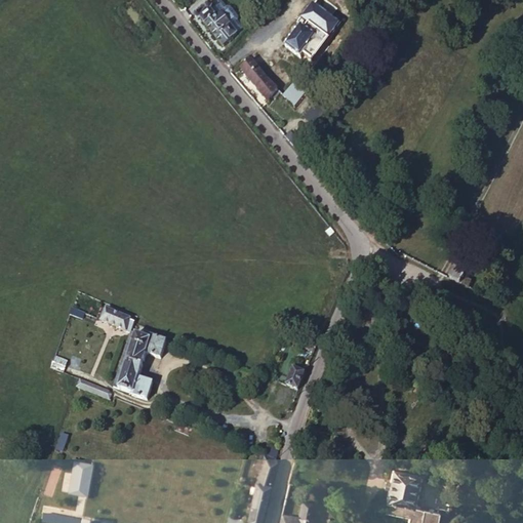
[(222,0),(213,6),(219,14),(222,13),(231,27),(232,27),(238,34),(241,32),(235,24),(238,22),(222,0)]
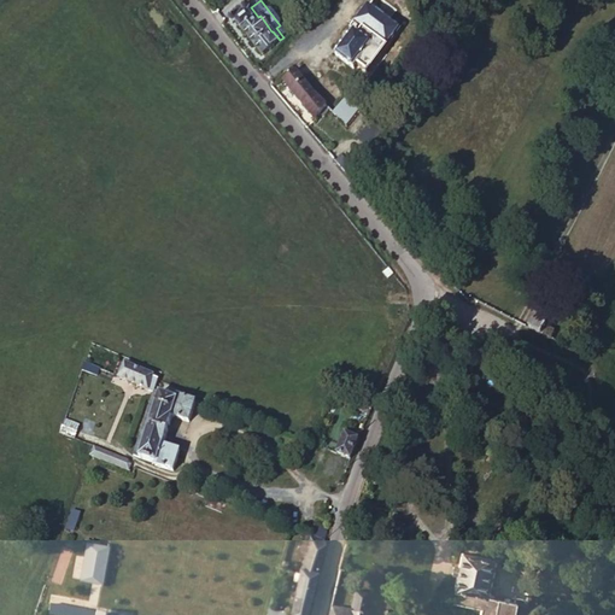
[(258,17),(251,7),(250,6),(246,6),(244,10),(239,9),(235,12),(234,17),(232,18),(232,22),(235,23),(238,22),(264,56),(275,46),(274,46),(280,41),(280,40),(273,31),(271,31),(261,16),(258,17)]
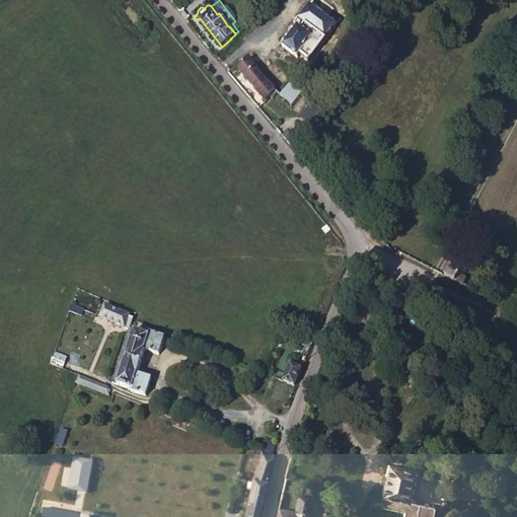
[(296,25),(281,46),(306,64),(320,44),(296,25)]
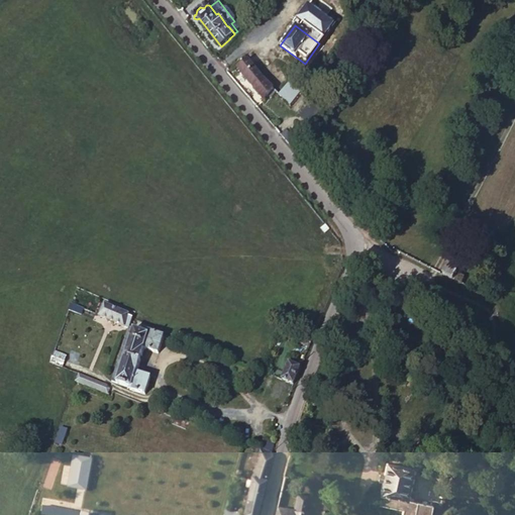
[(330,49),(343,31),(335,25),(322,44),(330,49)]
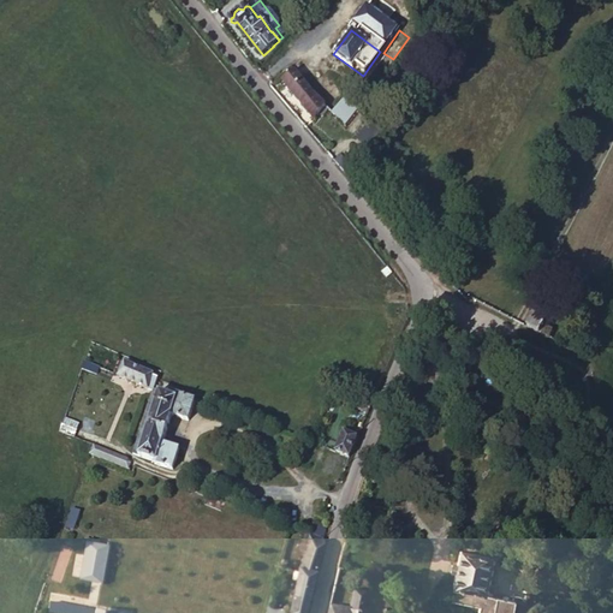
[(376,63),(386,69),(393,59),(384,53),(376,63)]
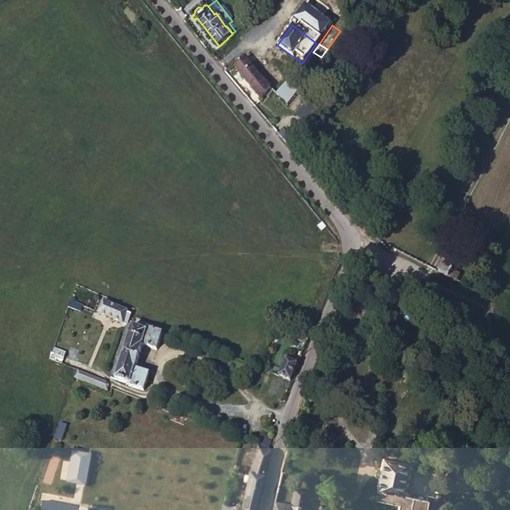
[(272,91),(246,59),(235,68),(261,100),(272,91)]
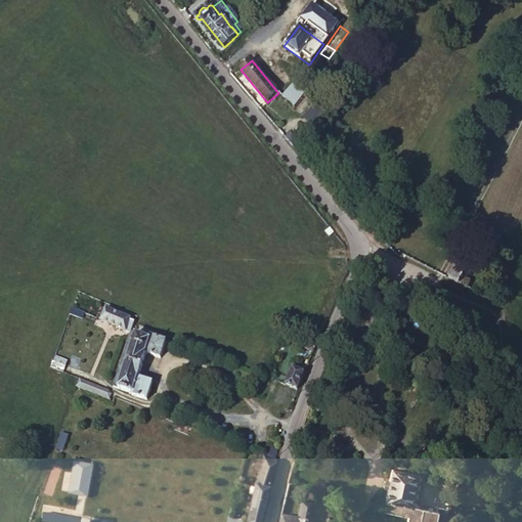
[(303,119),(310,124),(321,110),(314,104),(303,119)]
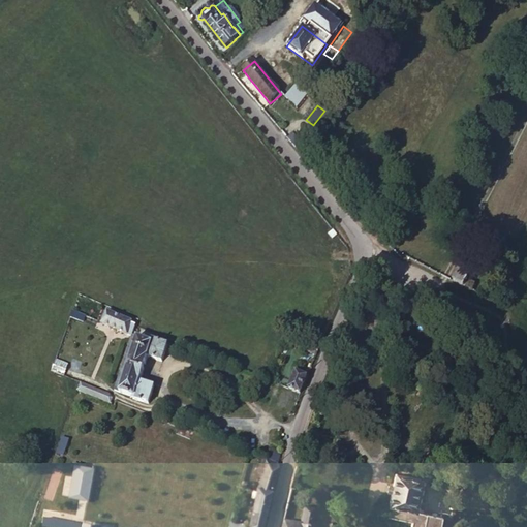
[(331,236),(335,231),(332,227),(327,230),(331,236)]
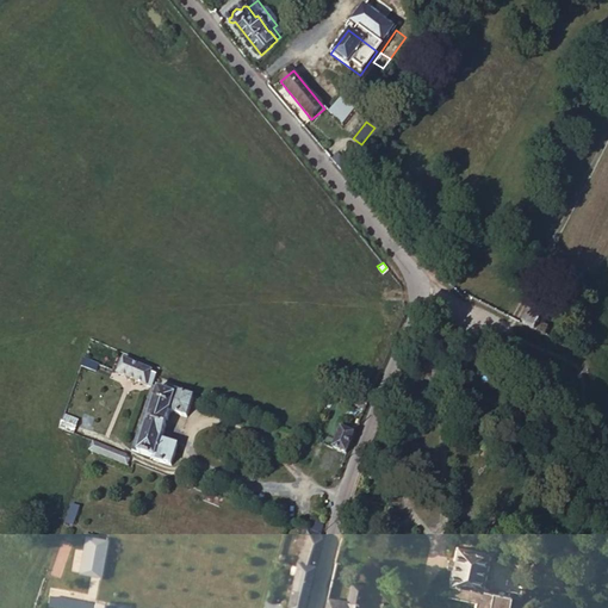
[(527,309),(521,323),(543,334),(547,323),(544,321),(545,320),(540,317),(541,316),(527,309)]
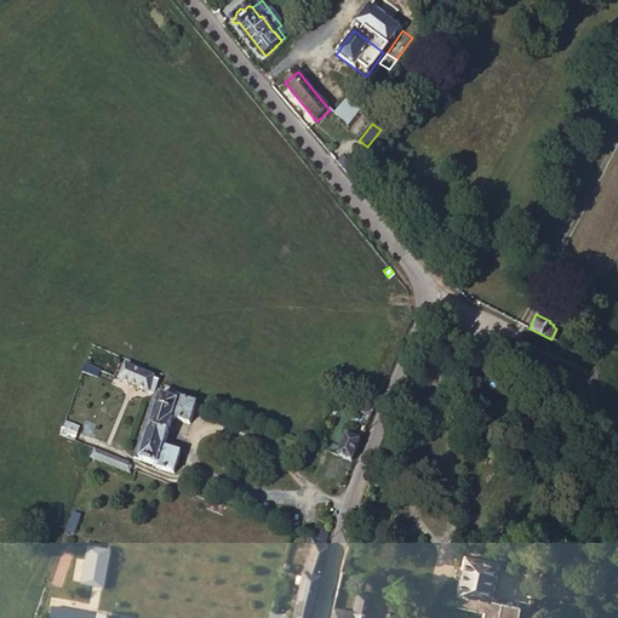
[(153,393),(159,381),(144,375),(144,373),(124,364),(116,376),(116,377),(127,383),(126,387),(130,389),(132,385),(152,394),(153,393)]
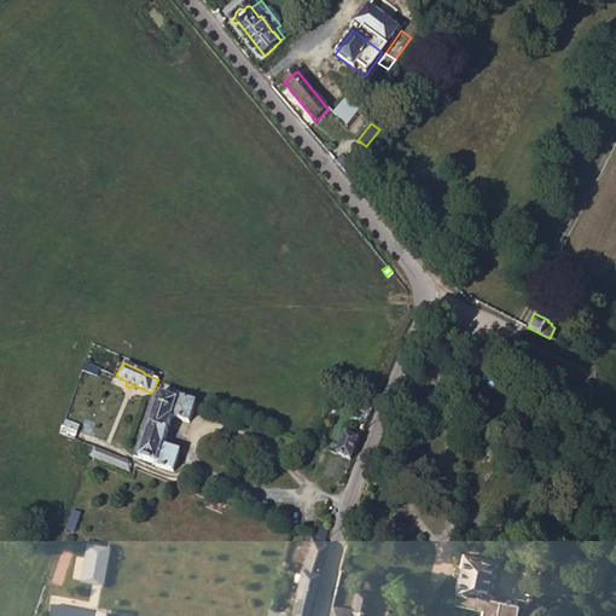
[(174,399),(152,391),(151,393),(131,454),(152,463),(151,464),(170,470),(178,449),(160,445),(169,416),(187,422),(193,401),(175,395),(174,399)]
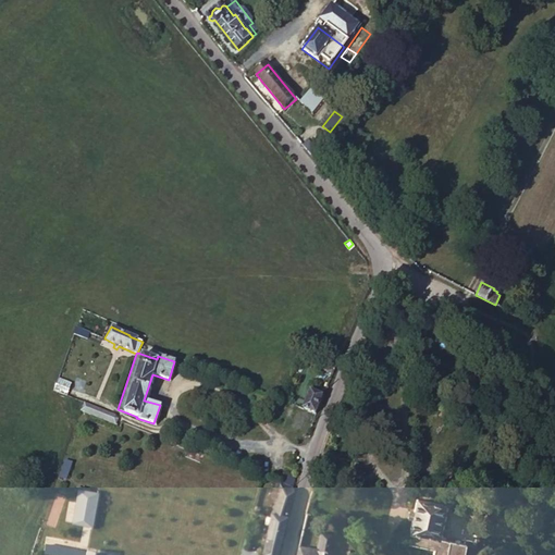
[(331,373),(333,366),(320,360),(318,368),(331,373)]
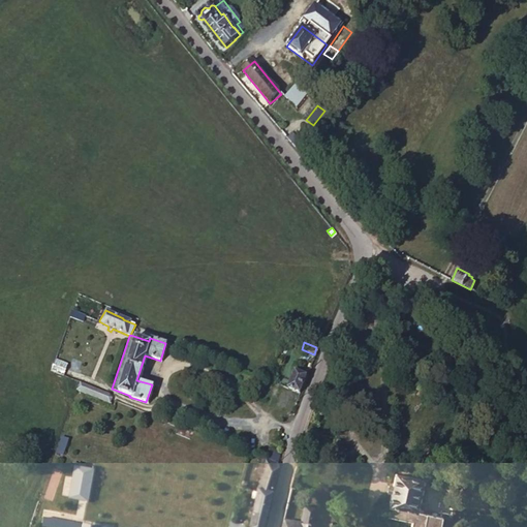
[(67,364),(54,358),(50,369),(62,375),(67,364)]
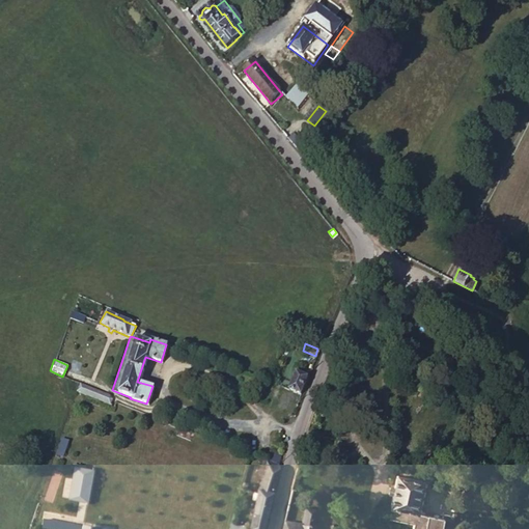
[(299,394),(308,372),(304,370),(302,376),(298,373),(295,372),(287,389),(299,394)]
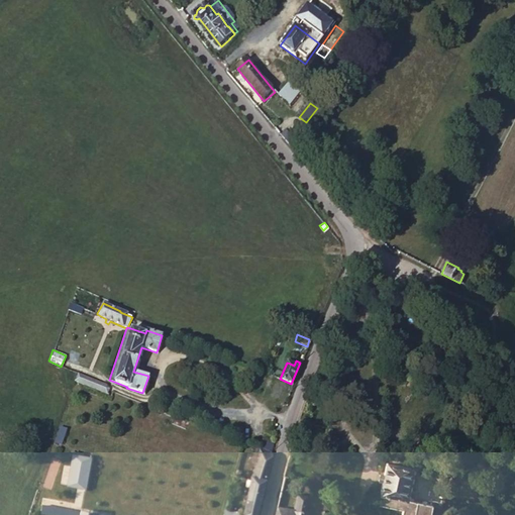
[(79,381),(106,393),(108,389),(103,384),(78,373),(75,380),(79,381)]
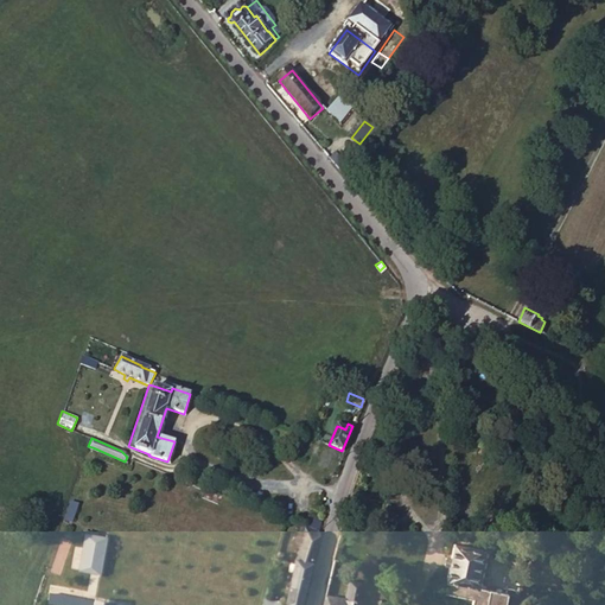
[(78,509),(72,505),(67,518),(72,521),(78,509)]
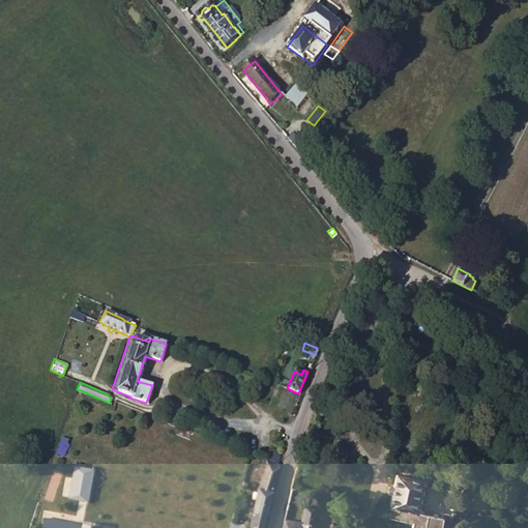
[(259,527),(276,464),(265,460),(255,486),(246,524),(259,527)]
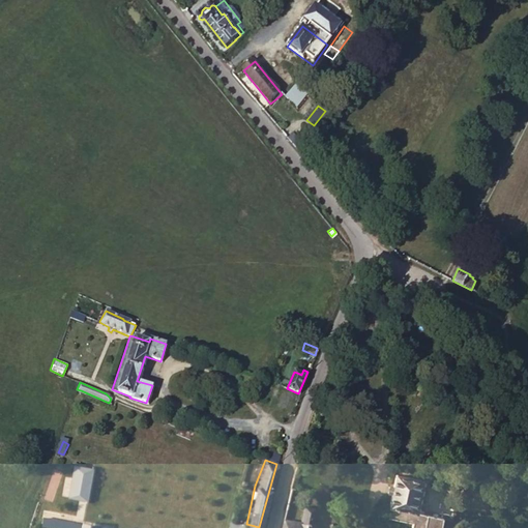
[(435,527),(438,514),(415,509),(420,478),(393,473),(391,486),(386,485),(385,493),(388,494),(385,516),(410,521),(409,526),(419,527),(418,527),(435,527)]
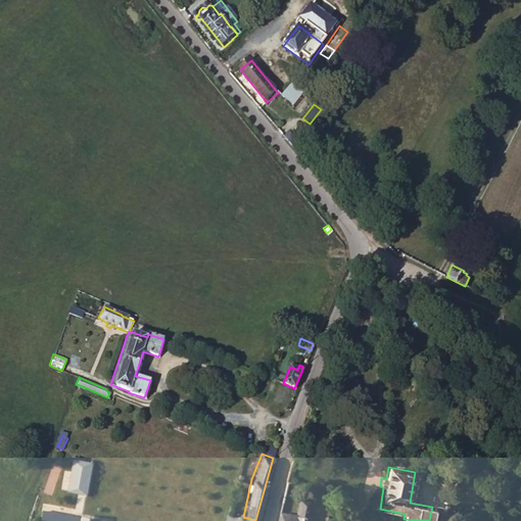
[(297,518),(279,514),(277,520),(309,520),(313,505),(301,502),(297,518)]
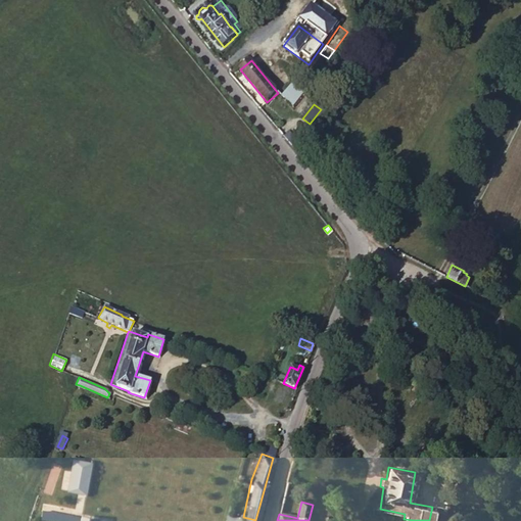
[(42,508),(40,516),(64,520),(92,520),(93,519),(81,516),(82,510),(75,509),(73,514),(42,508)]
